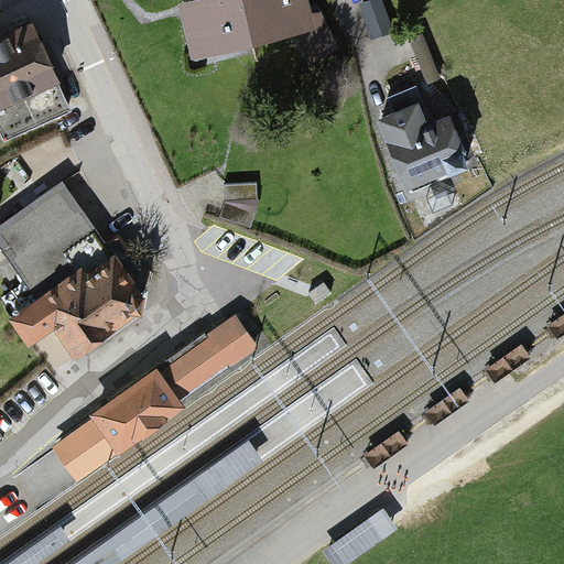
[(299,0),(195,0),(179,3),(193,69),(308,44),(299,0)]
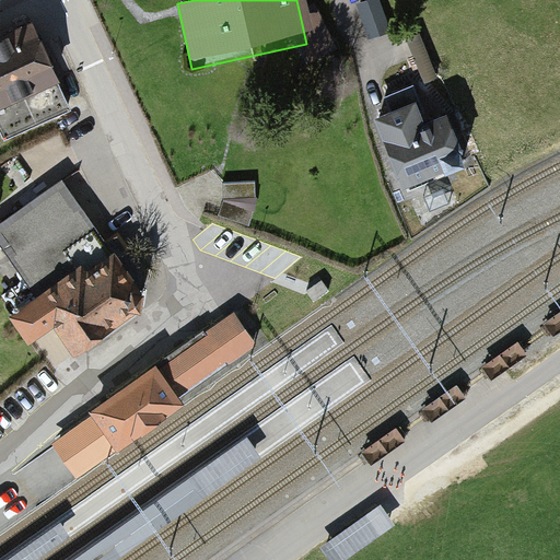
[(389,33),(378,0),(359,7),(370,39),(389,33)]
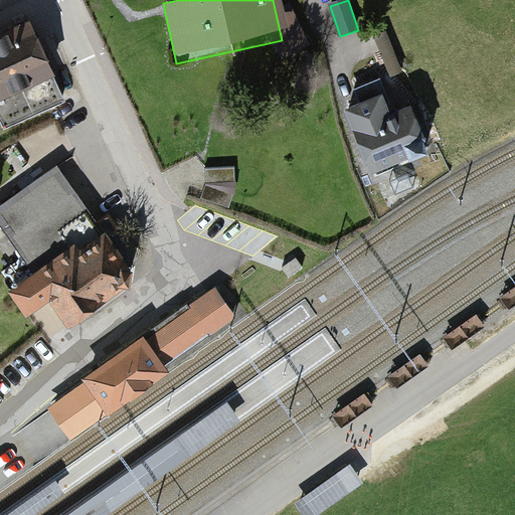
[(23,22),(0,31),(0,94),(45,74),(23,22)]
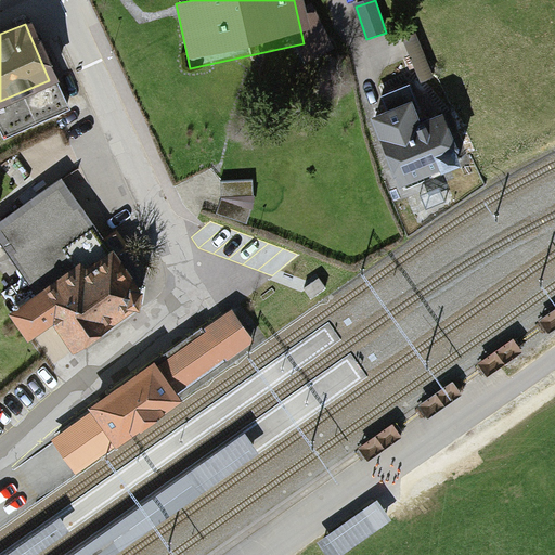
[(407,195),(472,165),(439,95),(374,126),(407,195)]
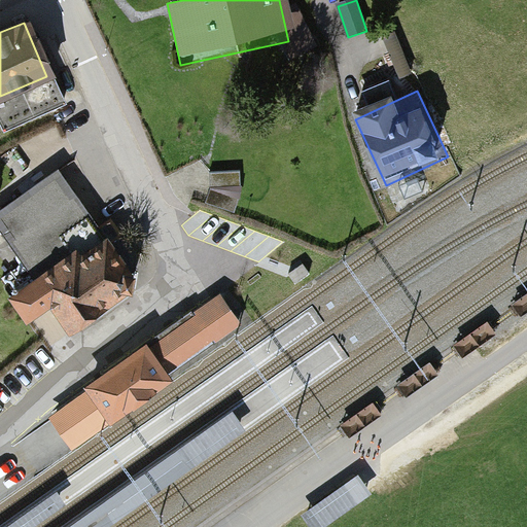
[(0,213),(0,229),(33,278),(76,250),(80,256),(106,241),(58,170),(0,213)]
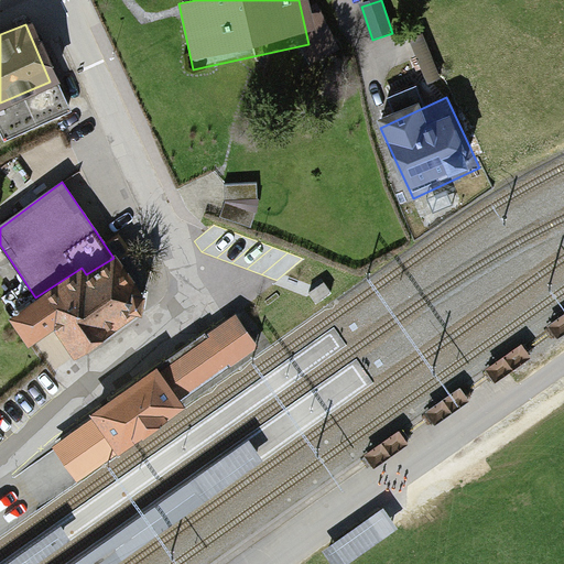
[(257,183),(225,185),(226,199),(258,196),(257,183)]
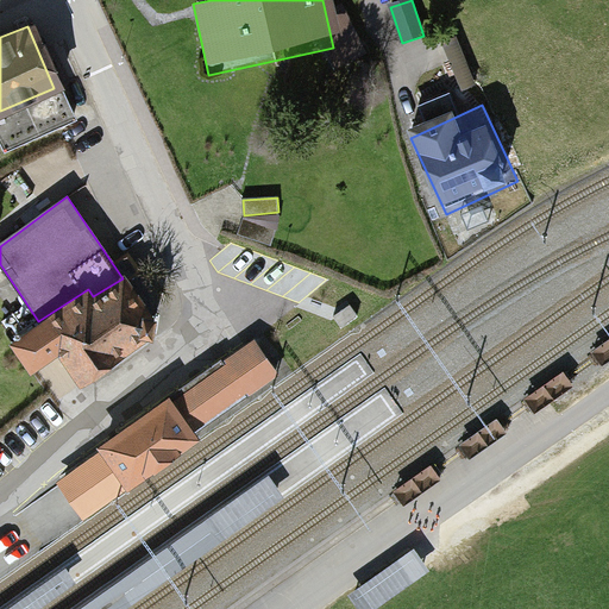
[(272,244),(276,226),(244,219),(240,237),(272,244)]
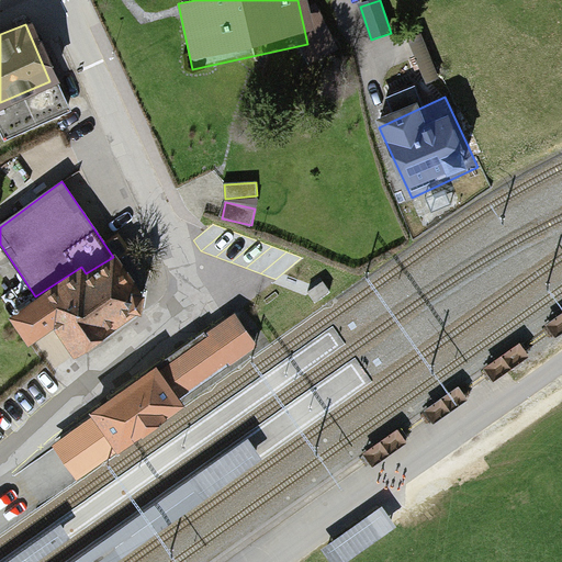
[(35,296),(8,313),(31,349),(58,333),(69,350),(143,304),(113,257),(86,273),(81,267),(35,296)]
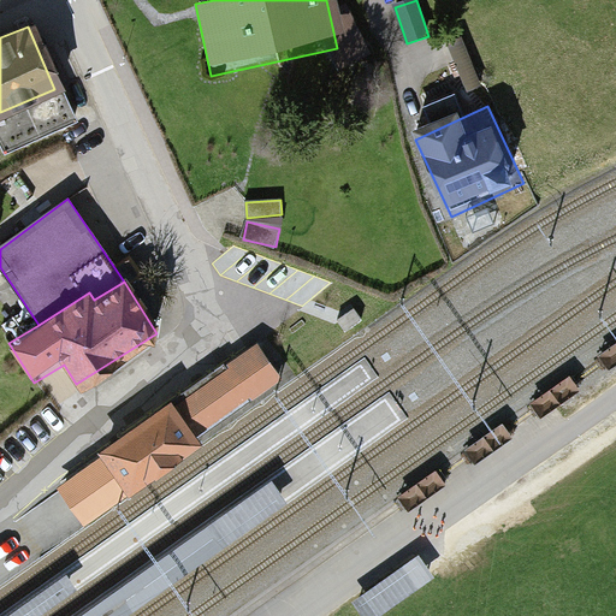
[(172,402),(196,438),(282,379),(258,344),(179,398),(172,402)]
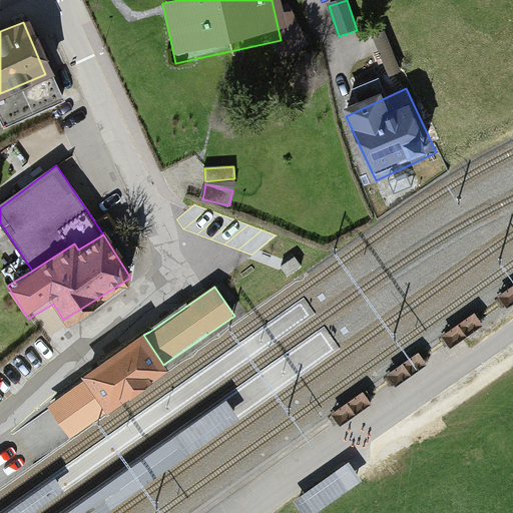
[(168,371),(163,365),(143,335),(81,378),(83,381),(47,407),(70,438),(168,371)]
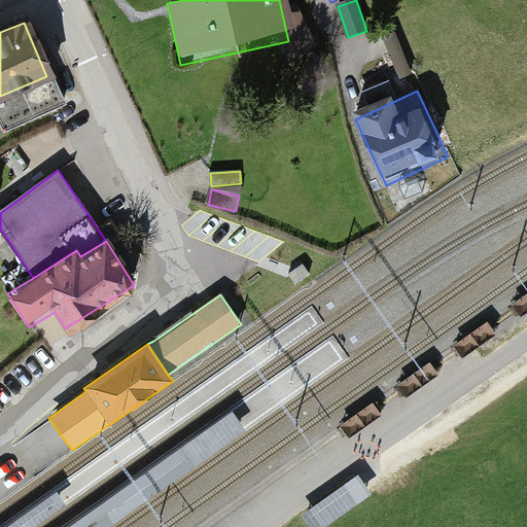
[(108,526),(245,430),(232,411),(68,526),(108,526)]
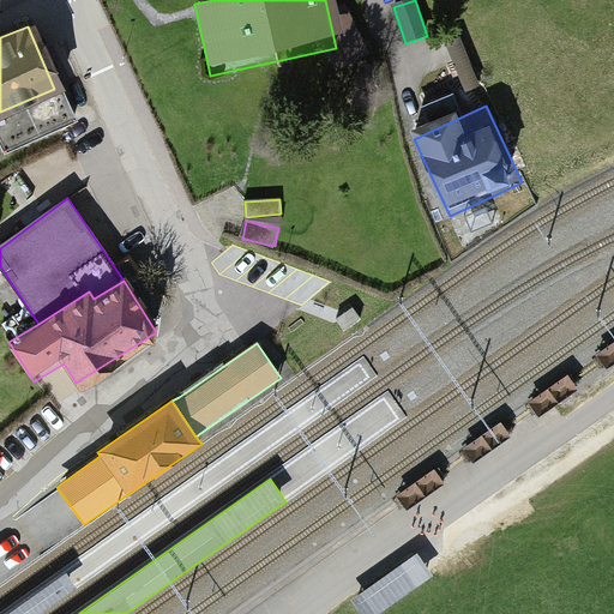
[(417,554),(351,600),(360,613),(377,613),(433,576),(426,565),(417,554)]
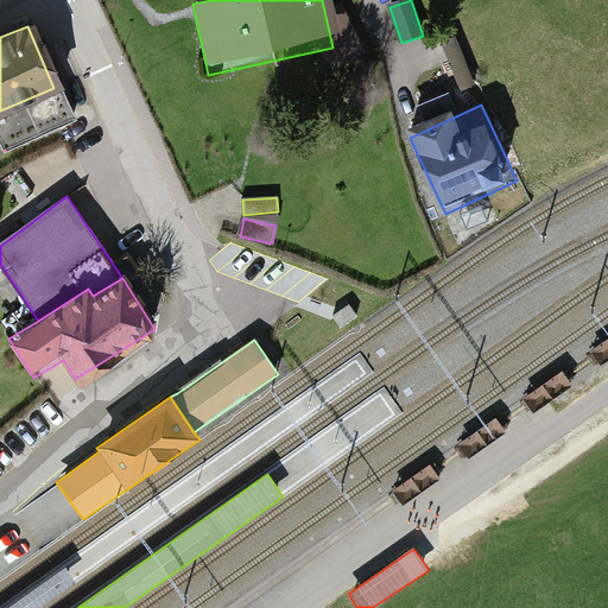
[(10,607),(38,607),(75,582),(65,569),(10,607)]
